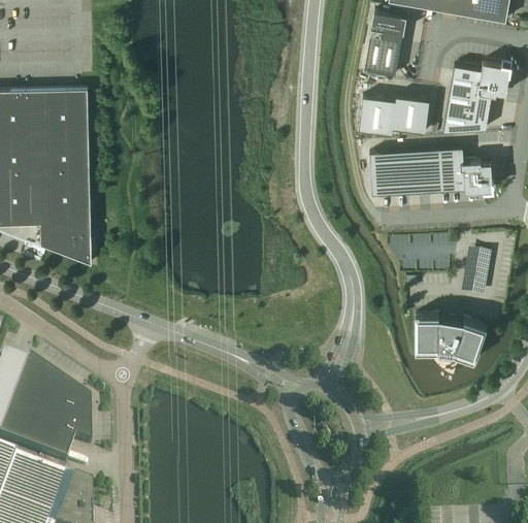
[(389,0),(389,2),(390,2),(407,5),(506,23),(509,0),(389,0)]
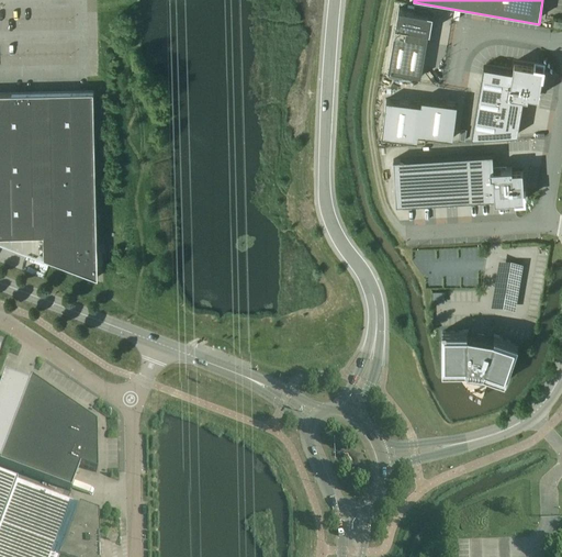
[(413,10),(413,11),(431,14),(431,13),(434,6),(415,2),(413,10)]
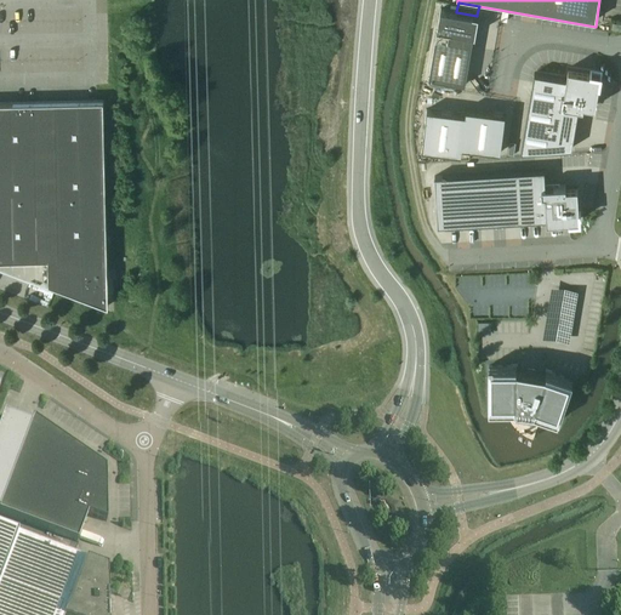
[(465,91),(474,40),(476,40),(478,21),(440,15),(428,85),(465,91)]
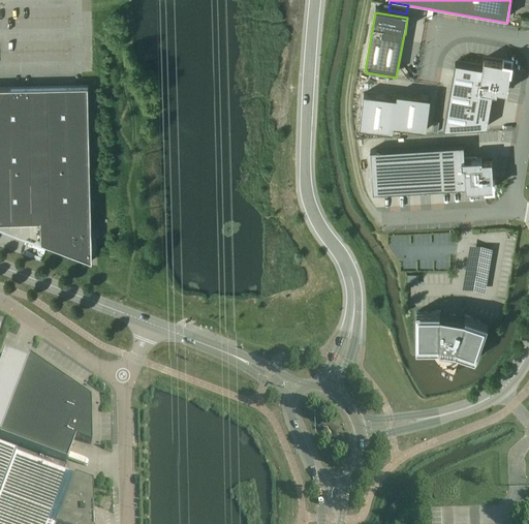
[(455,67),(452,89),(493,96),(497,97),(497,95),(497,94),(507,96),(508,89),(510,78),(511,68),(502,67),(484,64),(483,72),(455,67)]
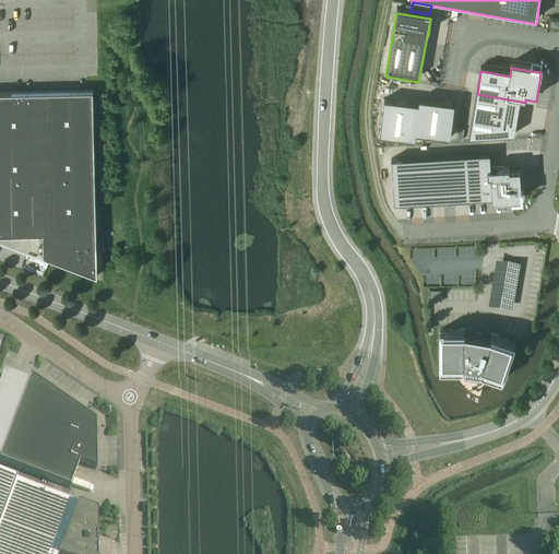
[(477,94),(473,116),(518,124),(521,102),(477,94)]
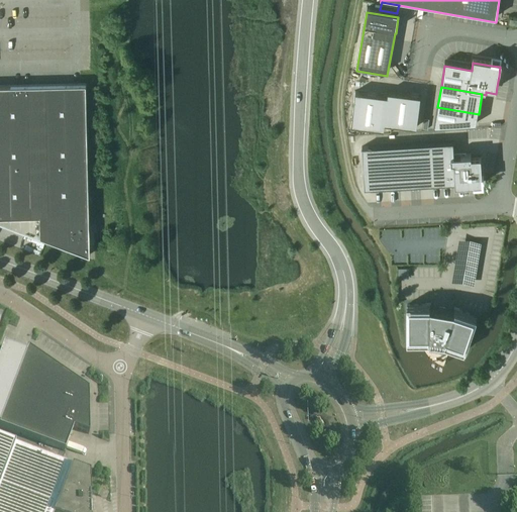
[(0,221),(40,221),(40,240),(37,239),(37,240),(90,260),(86,89),(0,90),(0,221)]
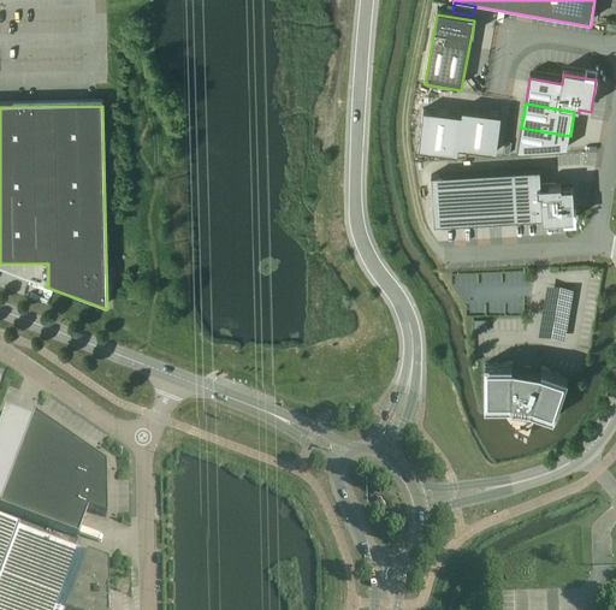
[(424,114),(419,155),(457,160),(458,153),(497,158),(502,119),(462,114),(461,119),(424,114)]
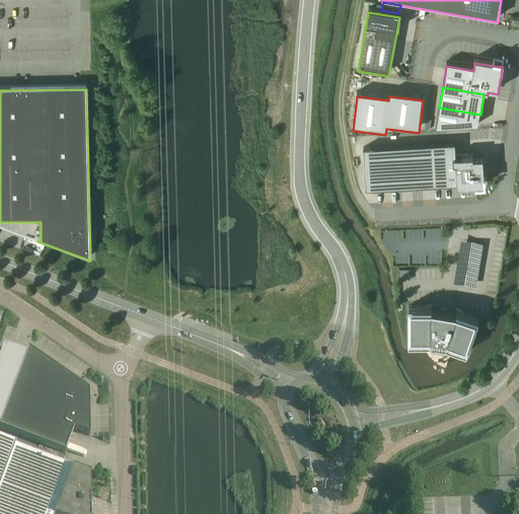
[(439,107),(435,132),(477,129),(480,115),(439,107)]
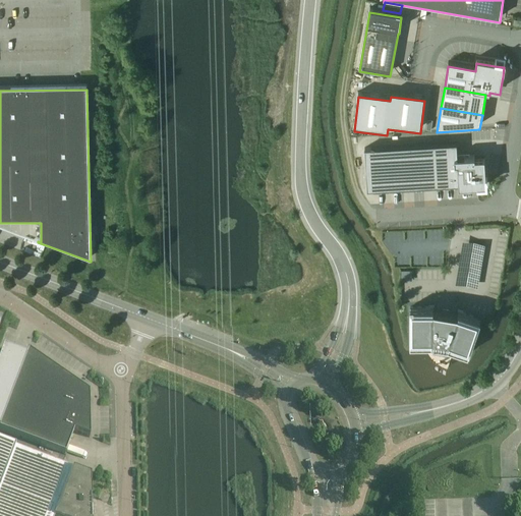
[(459,189),(459,191),(486,189),(485,162),(475,163),(475,160),(458,161),(457,148),(364,153),(367,194),(459,189)]
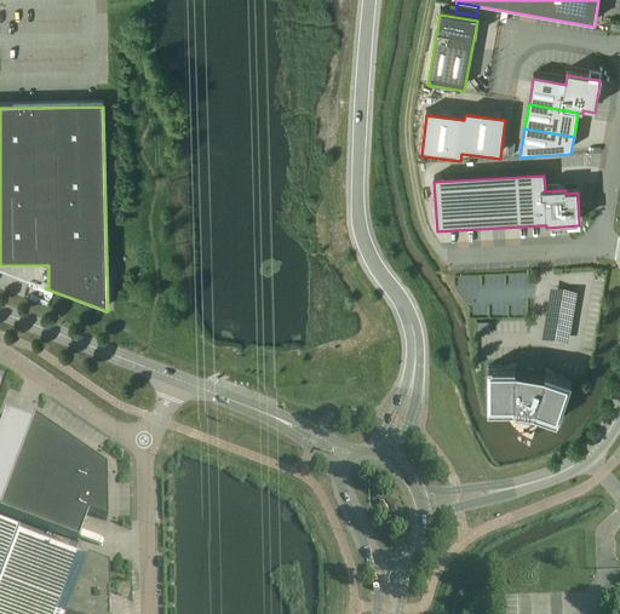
[(489,330),(478,330),(478,339),(489,339),(489,330)]
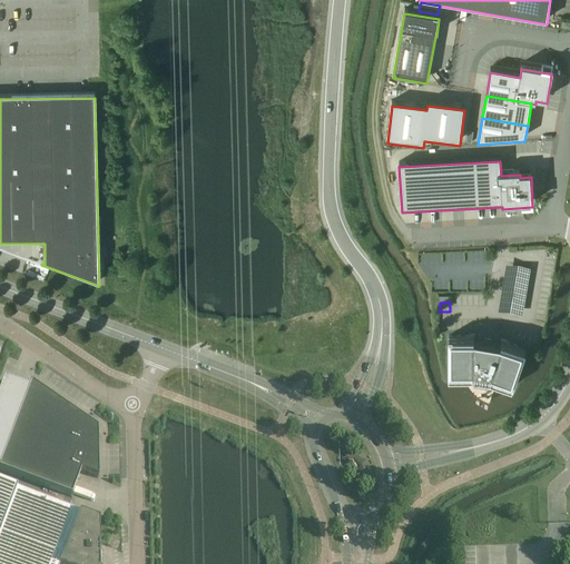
[(449,382),(473,382),(473,379),(489,382),(488,385),(512,393),(526,354),(501,345),(501,348),(491,346),(492,343),(483,342),(483,345),(473,344),(473,340),(449,340),(449,382)]
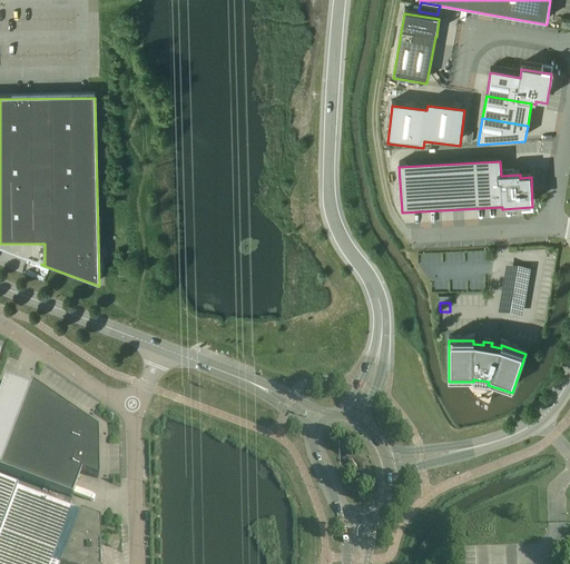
[(3,388),(0,397),(0,476),(37,490),(71,503),(77,490),(81,478),(97,484),(97,485),(98,485),(97,436),(30,389),(30,391),(28,397),(3,388)]
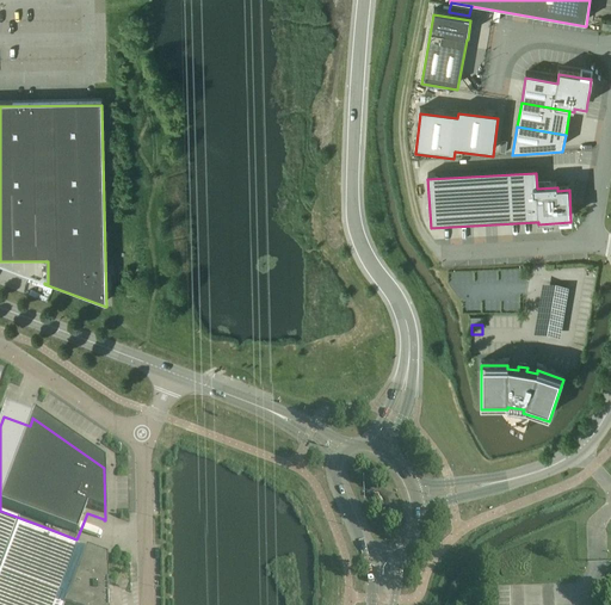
[(0,526),(0,604),(106,604),(106,566),(0,526)]
